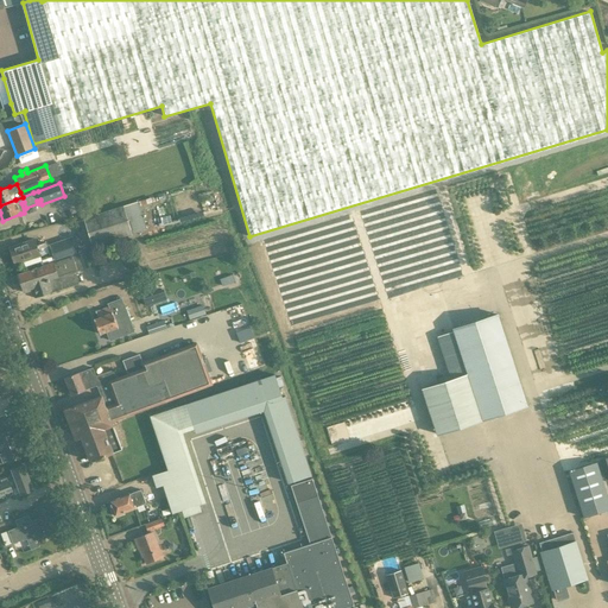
[(83,219),(84,219),(93,246),(132,234),(146,229),(138,202),(124,207),(122,206),(92,216),(83,219)]
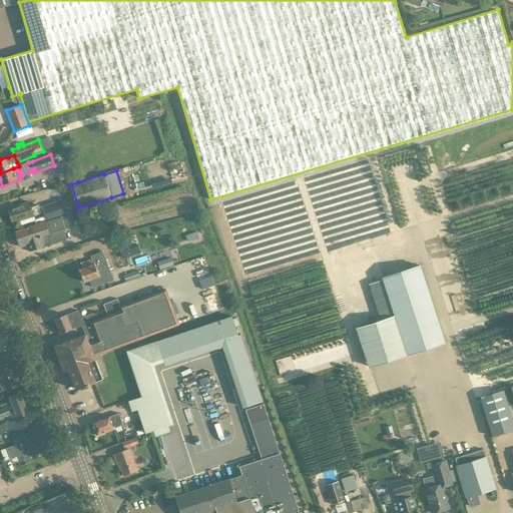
[(61,215),(65,213),(60,199),(51,202),(55,216),(61,215)]
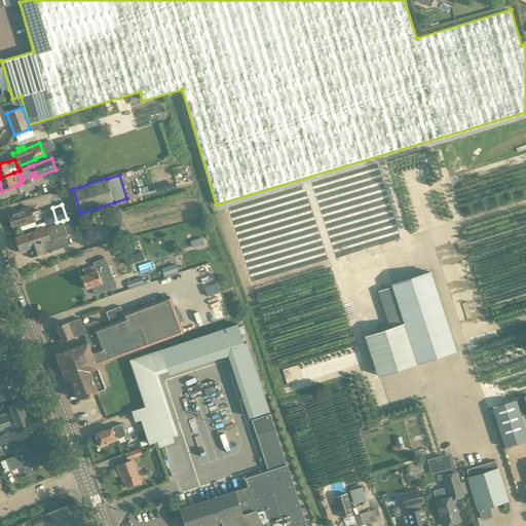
[(30,207),(8,215),(12,229),(20,226),(22,231),(32,228),(36,226),(34,222),(42,219),(40,213),(39,210),(32,213),(30,207)]
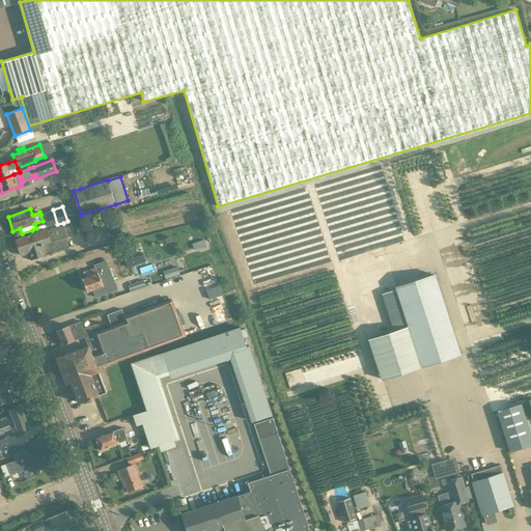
[(53,210),(44,214),(48,227),(57,224),(53,210)]
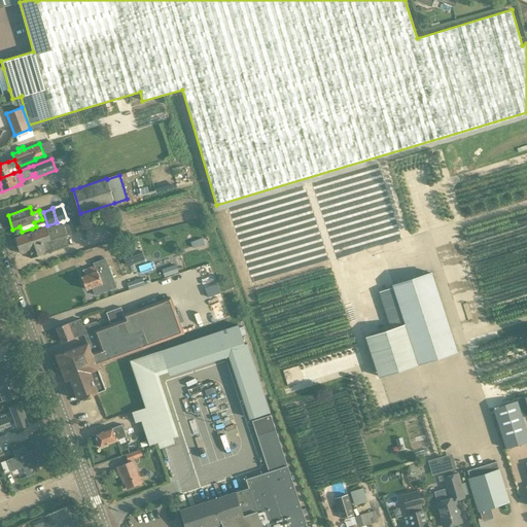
[(77,217),(68,220),(73,234),(82,231),(77,217)]
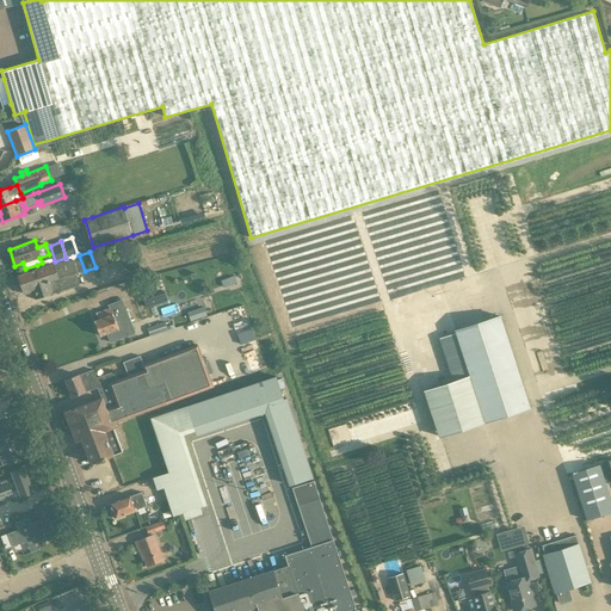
[(38,269),(18,276),(24,295),(32,291),(35,300),(79,285),(75,273),(78,272),(73,257),(66,258),(55,261),(56,263),(43,267),(38,269)]
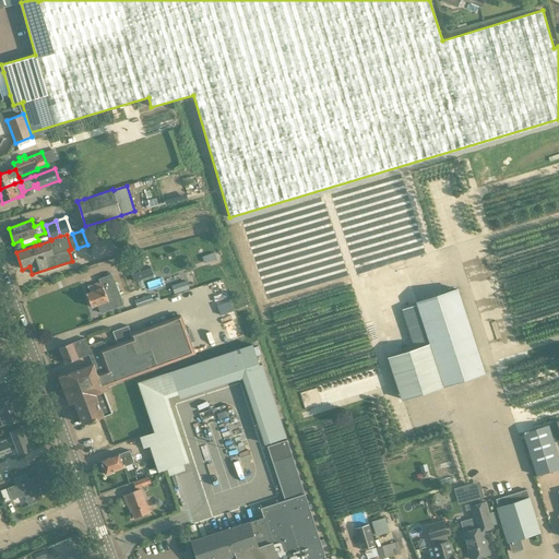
[(90,293),(86,294),(92,308),(98,305),(102,312),(123,304),(117,286),(113,274),(99,280),(100,284),(88,288),(90,293)]
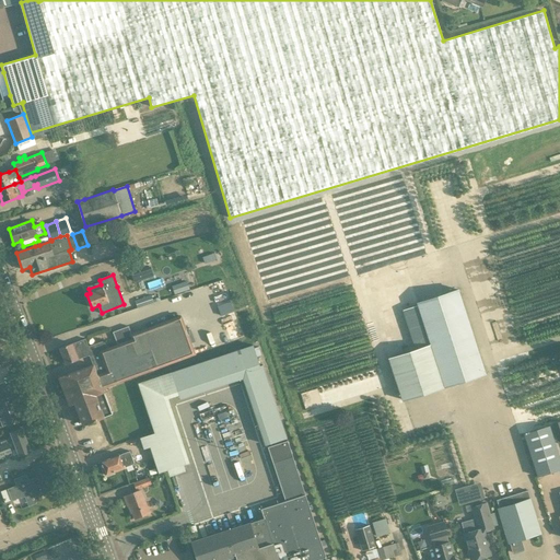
[(172,287),(175,295),(189,290),(187,281),(172,287)]
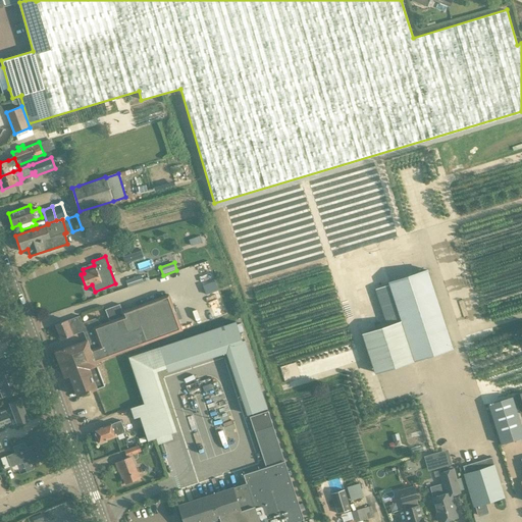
[(387,326),(361,334),(372,368),(374,373),(452,348),(451,346),(426,270),(387,283),(394,302),(398,314),(385,318),(387,326)]
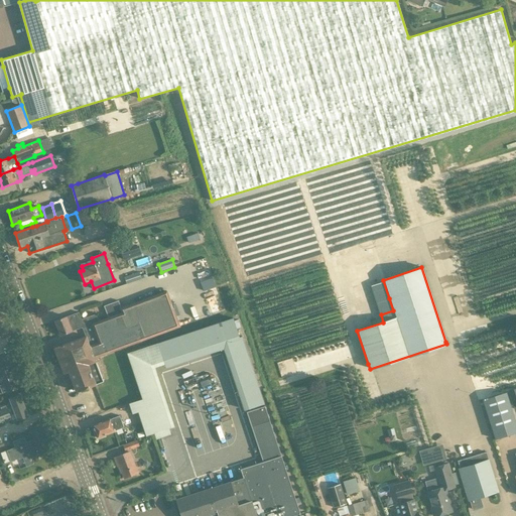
[(127,283),(141,278),(139,272),(124,277),(127,283)]
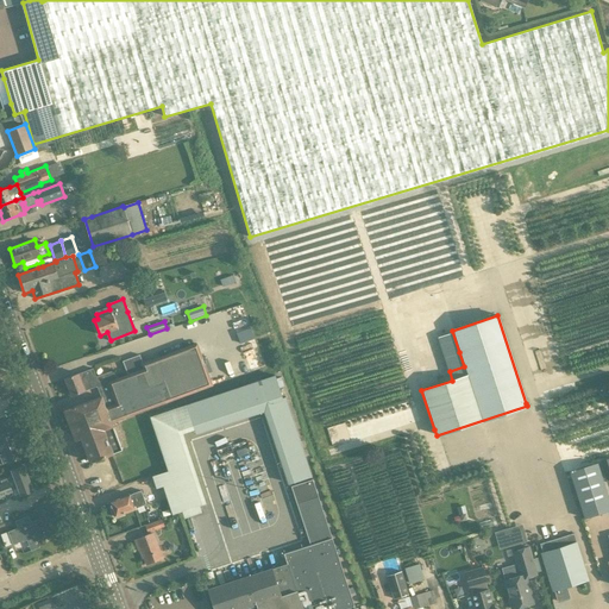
[(100,397),(64,410),(74,435),(76,441),(82,439),(90,462),(123,450),(112,422),(174,399),(212,385),(196,344),(186,347),(143,363),(144,369),(127,375),(117,380),(110,382),(110,383),(96,388),(100,397)]
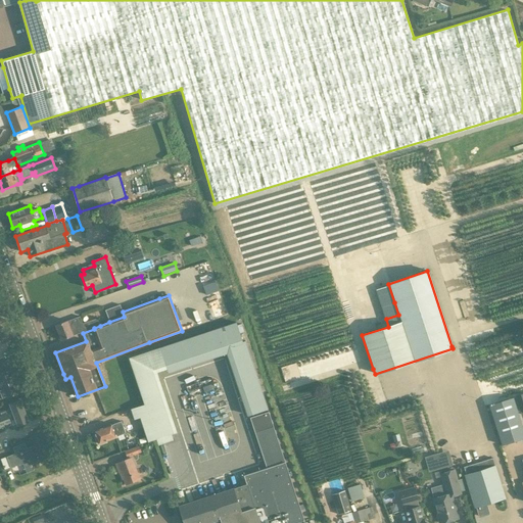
[(120,304),(105,311),(109,322),(124,317),(123,312),(120,304)]
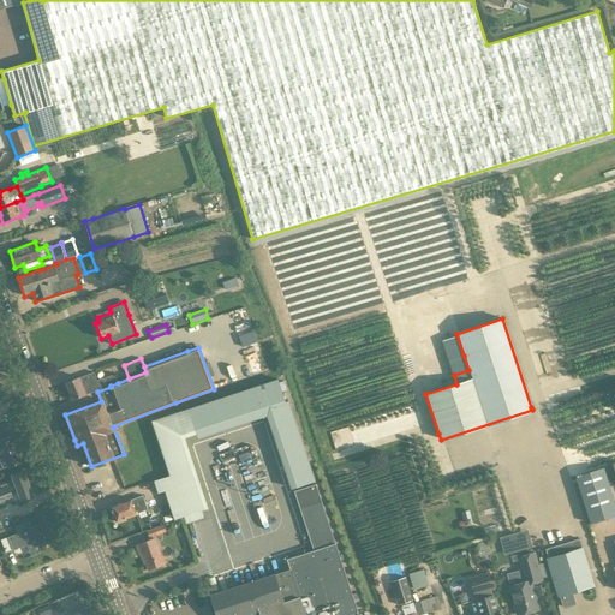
[(66,384),(65,386),(66,388),(69,389),(70,392),(69,392),(67,392),(67,393),(66,393),(66,394),(69,399),(72,400),(97,390),(97,392),(111,387),(111,386),(118,383),(114,375),(97,381),(94,372),(79,378),(79,377),(65,382),(66,384)]
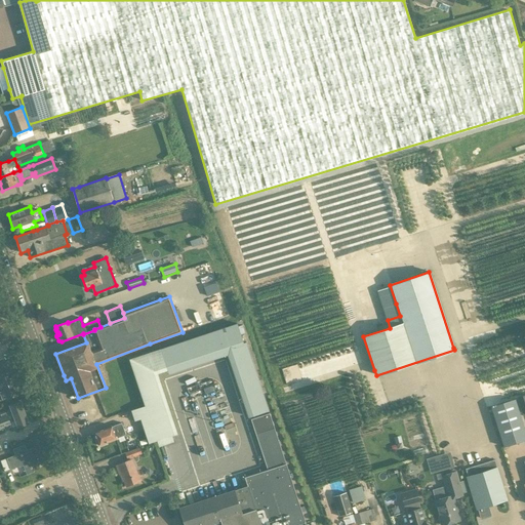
[(237,323),(129,359),(145,406),(131,410),(134,421),(140,419),(149,443),(157,441),(159,447),(173,442),(171,436),(177,434),(158,373),(168,370),(169,375),(208,362),(207,357),(244,345),(237,323)]
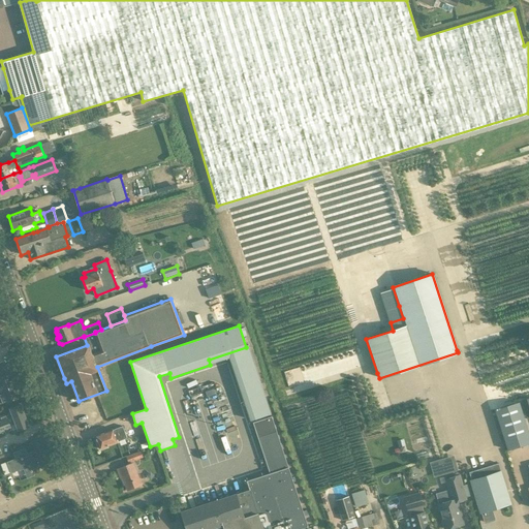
[(252,419),(271,413),(255,366),(236,373),(252,419)]
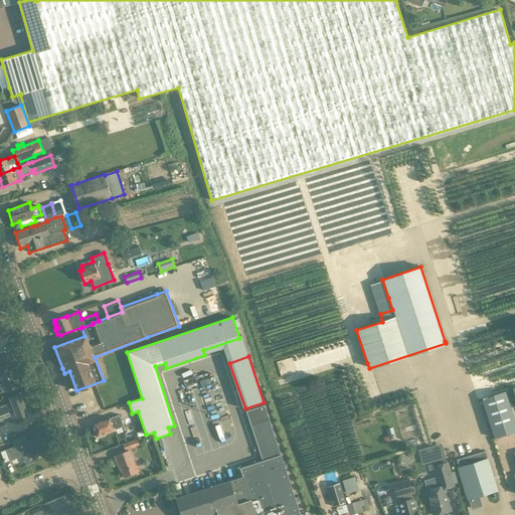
[(17,386),(18,385),(15,378),(14,379),(8,365),(0,368),(0,385),(3,392),(7,391),(17,387),(17,386)]
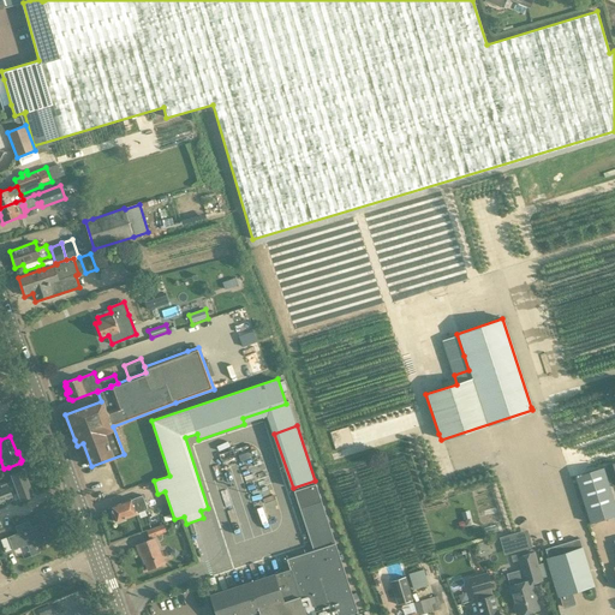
[(575,477),(590,524),(614,514),(614,502),(604,467),(575,477)]
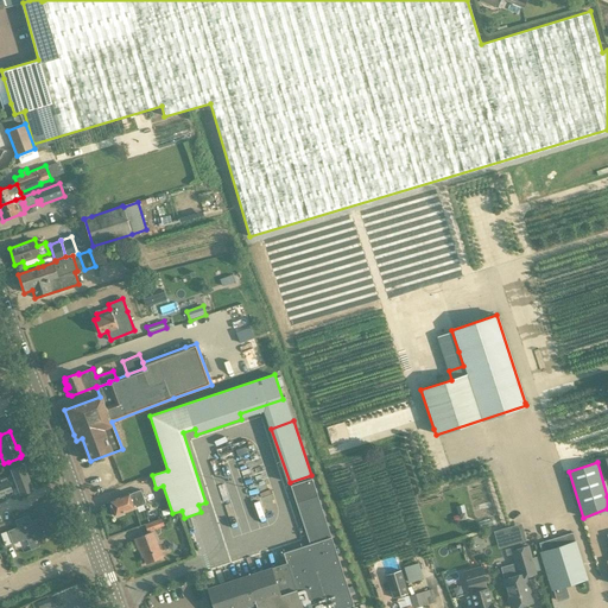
[(20,495),(32,489),(23,466),(11,470),(13,476),(1,481),(2,483),(0,483),(0,496),(11,493),(10,488),(17,486),(20,495)]
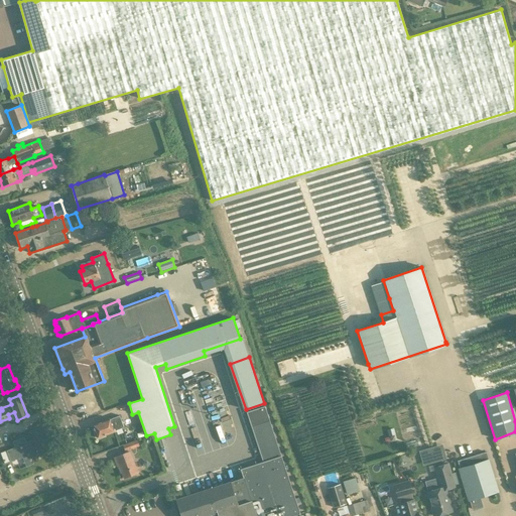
[(300,515),(281,456),(265,406),(247,412),(251,426),(263,462),(240,469),(243,478),(176,499),(181,515),(300,515)]
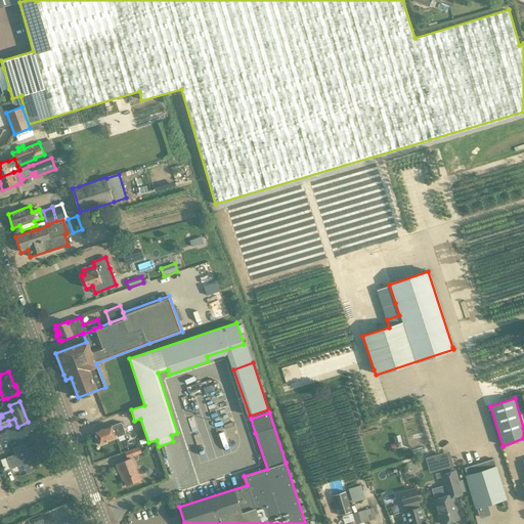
[(122,423),(97,432),(98,436),(96,437),(99,444),(106,442),(128,434),(125,426),(123,427),(122,423)]
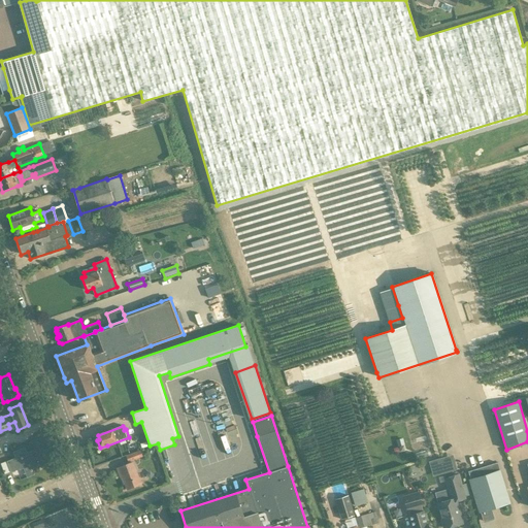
[(30,461),(32,468),(34,473),(40,470),(38,465),(43,463),(38,449),(27,453),(25,448),(13,452),(15,458),(7,461),(11,471),(20,468),(21,469),(28,466),(27,462),(30,461)]
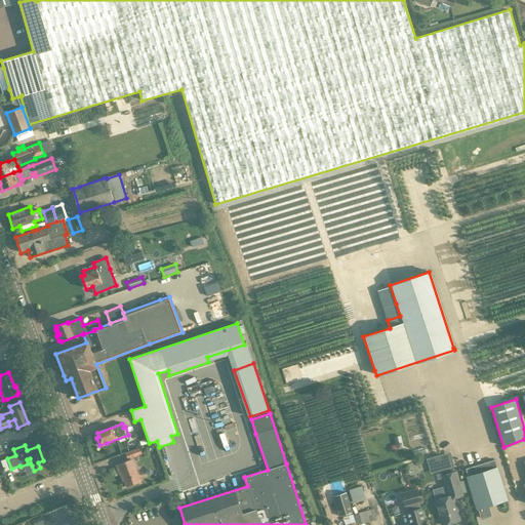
[(125,452),(127,459),(142,454),(139,447),(125,452)]
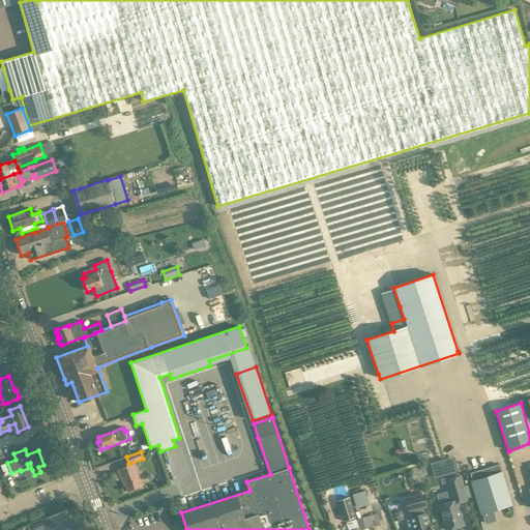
[(441,462),(431,465),(433,471),(437,470),(440,478),(459,472),(455,464),(443,468),(441,462)]
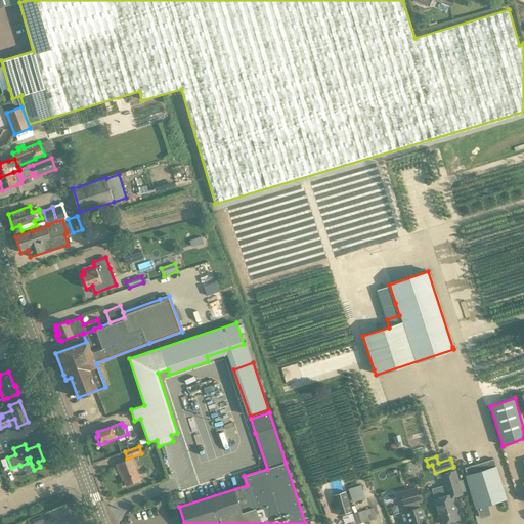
[(4,471),(11,469),(7,457),(0,460),(4,471)]
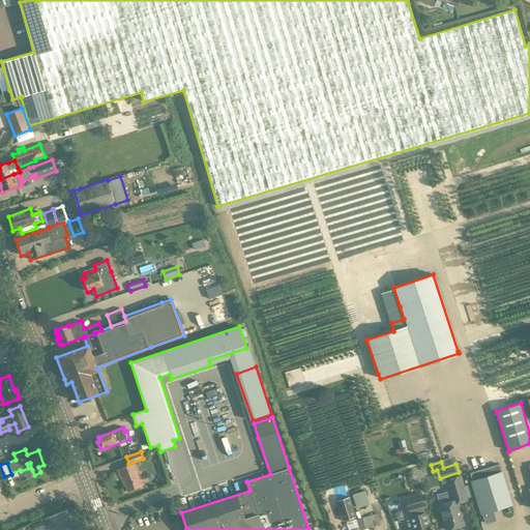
[(127,491),(142,486),(134,464),(118,470),(121,478),(122,477),(127,491)]
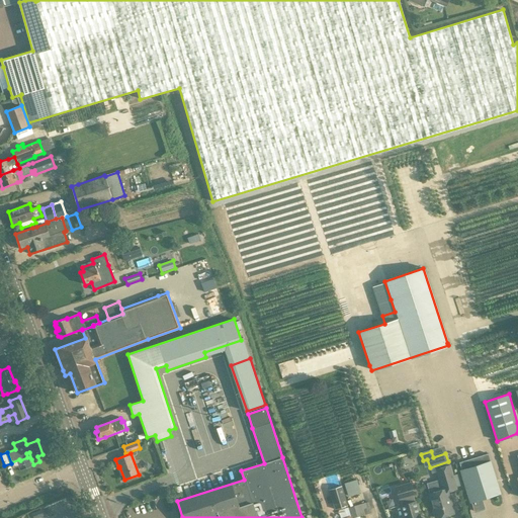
[(459,462),(461,471),(470,502),(471,502),(475,512),(485,509),(482,499),(502,493),(492,461),(492,462),(489,453),(459,462)]
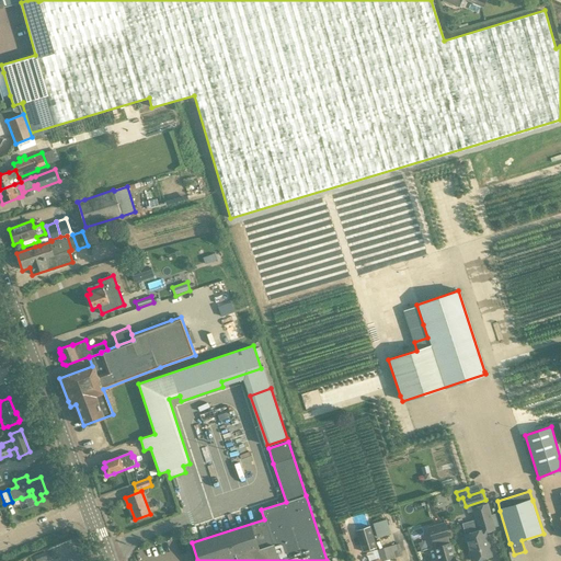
[(485,505),(472,510),(479,530),(465,535),(472,560),(490,556),(483,533),(493,529),(492,528),(497,526),(494,515),(489,516),(485,505)]
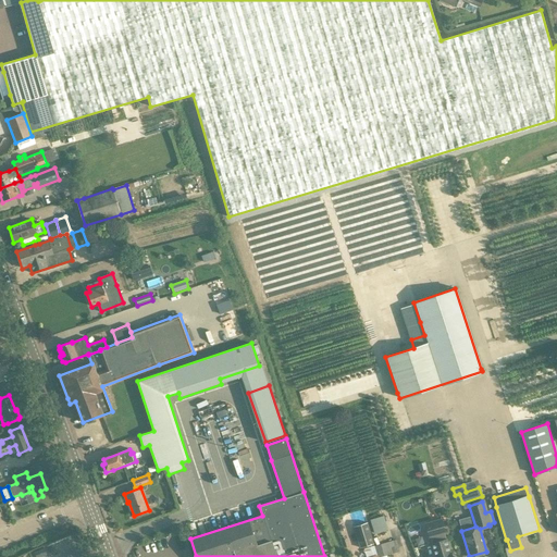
[(370,520),(371,522),(374,533),(387,529),(383,516),(370,520)]
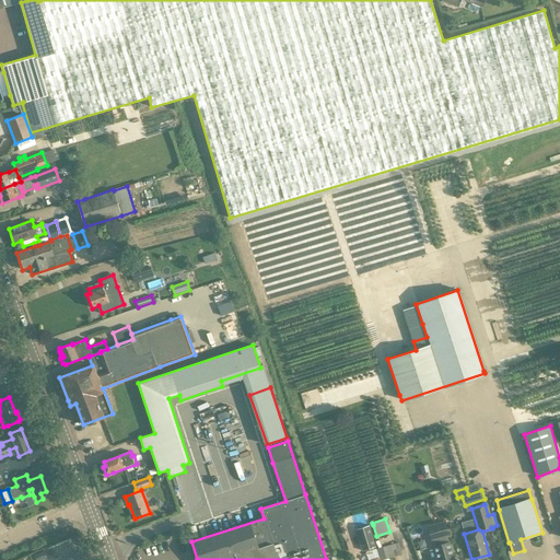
[(454,559),(453,555),(453,556),(448,541),(446,536),(447,535),(443,522),(427,526),(431,540),(432,540),(434,546),(433,546),(438,559),(436,559),(454,559)]
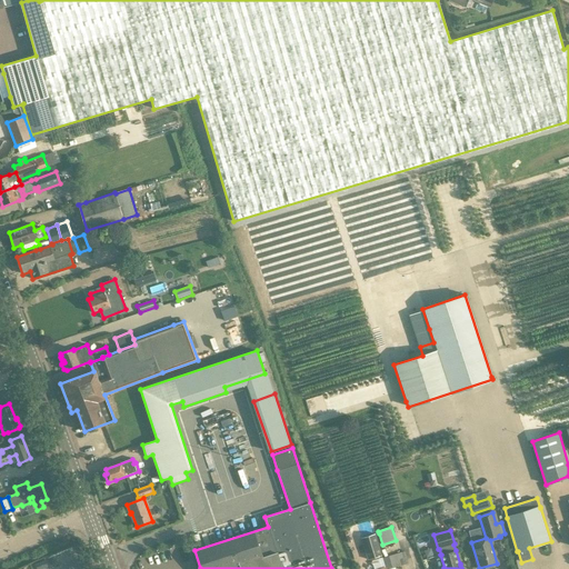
[(368,560),(382,556),(375,533),(361,538),(368,560)]
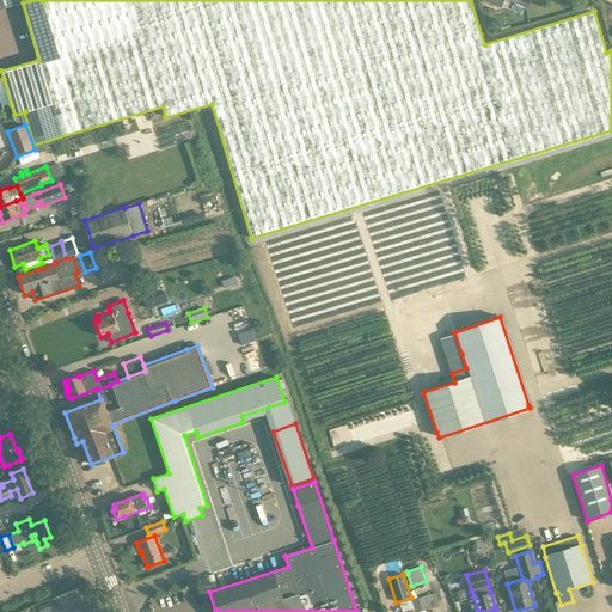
[(435,593),(411,600),(415,610),(405,611),(416,611),(422,610),(439,606),(435,593)]
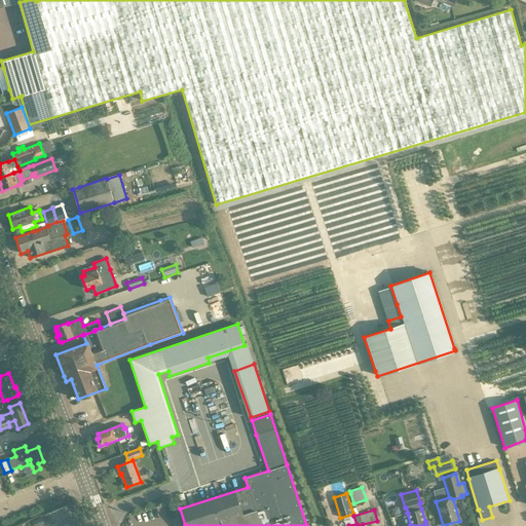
[(348,525),(357,524),(353,516),(343,519),(345,525),(348,525)]
